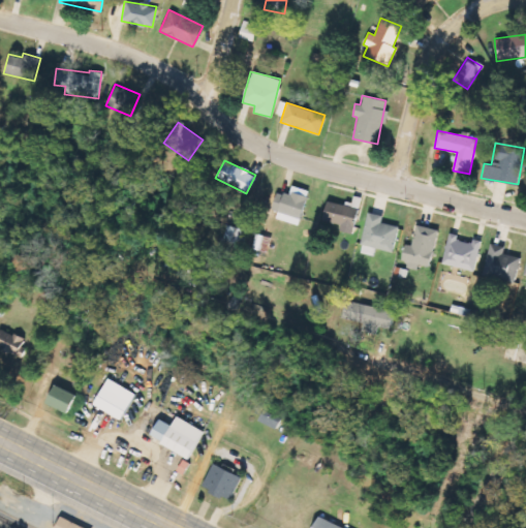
[(271,211),(300,218),(306,197),(276,189),(271,211)]
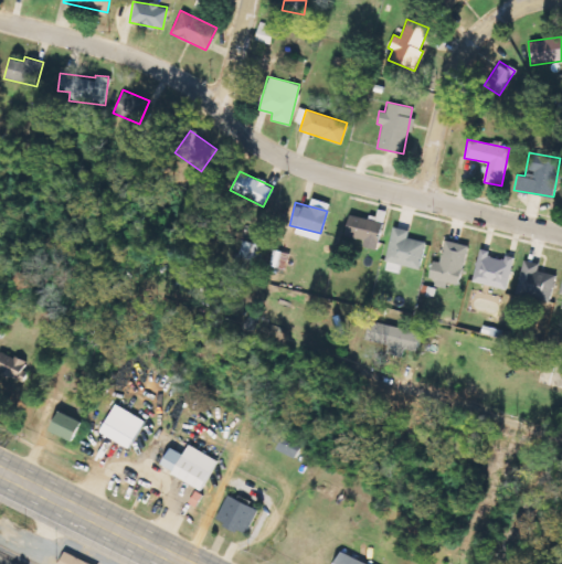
[(375,246),(382,223),(349,214),(343,237),(375,246)]
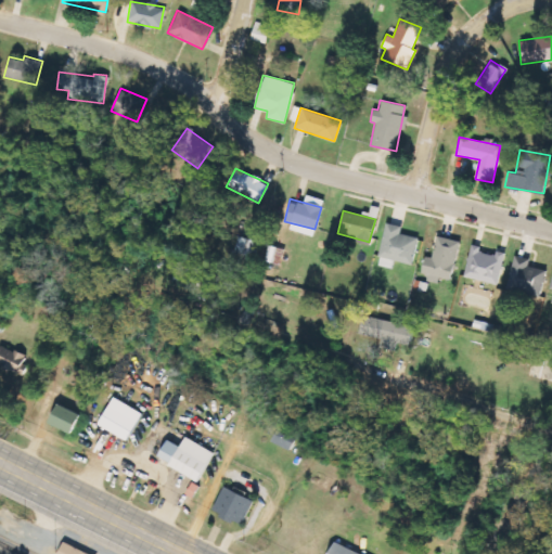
[(399,234),(401,226),(385,222),(376,266),(390,268),(393,260),(411,265),(416,237),(399,234)]
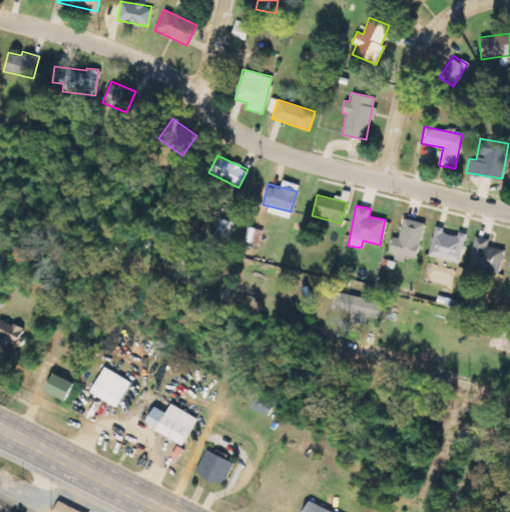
[(424,222),(403,217),(398,237),(392,236),(388,257),(404,261),(405,257),(416,260),(424,222)]
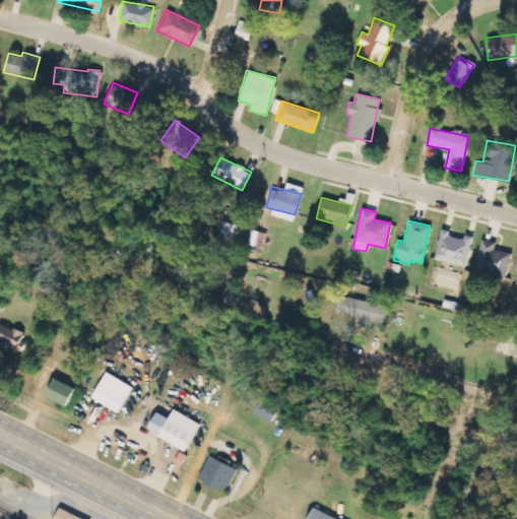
[(241,224),(221,221),(218,243),(238,246),(241,224)]
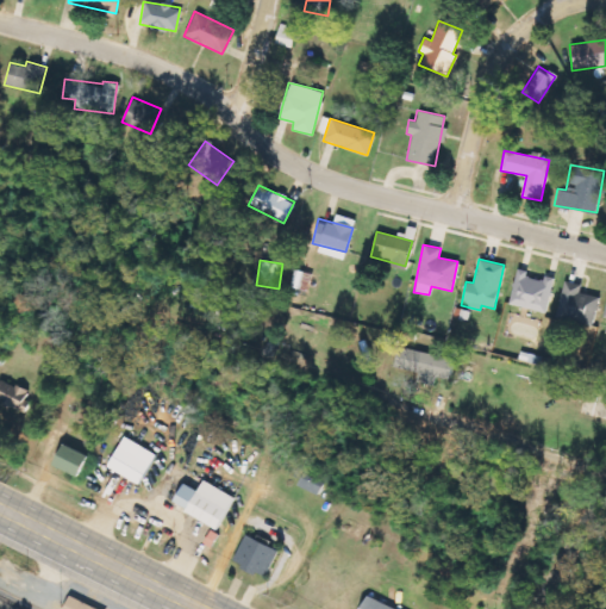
[(547,312),(553,279),(514,272),(508,305),(547,312)]
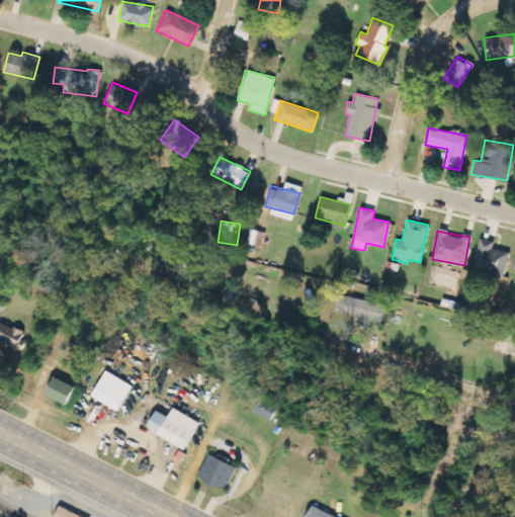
[(503,275),(508,252),(492,249),(494,241),(479,238),(471,268),(503,275)]
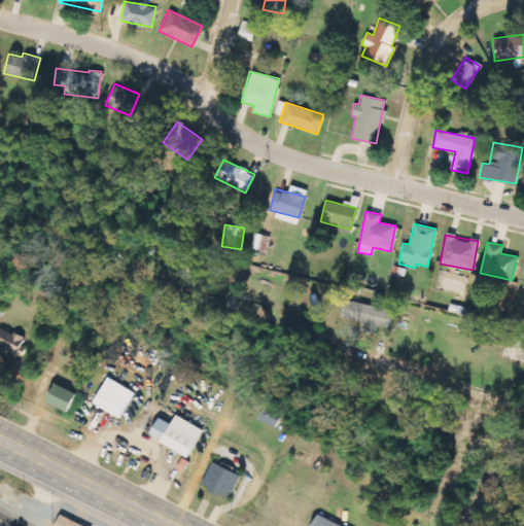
[(375,325),(388,327),(391,308),(343,301),(341,317),(360,320),(359,329),(374,331),(375,325)]
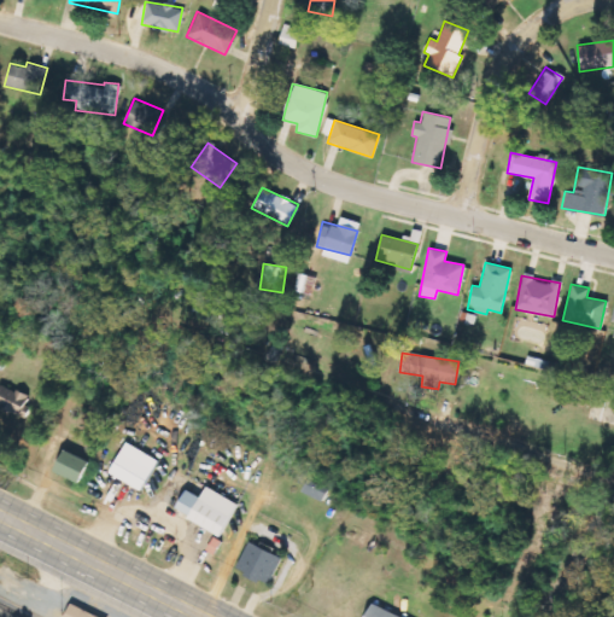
[(31,397),(3,384),(0,389),(0,405),(22,415),(31,397)]
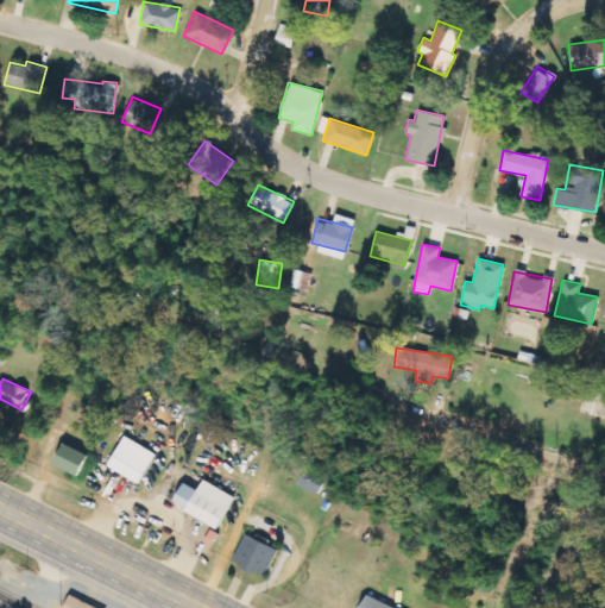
[(153,451),(120,436),(106,469),(139,483),(153,451)]
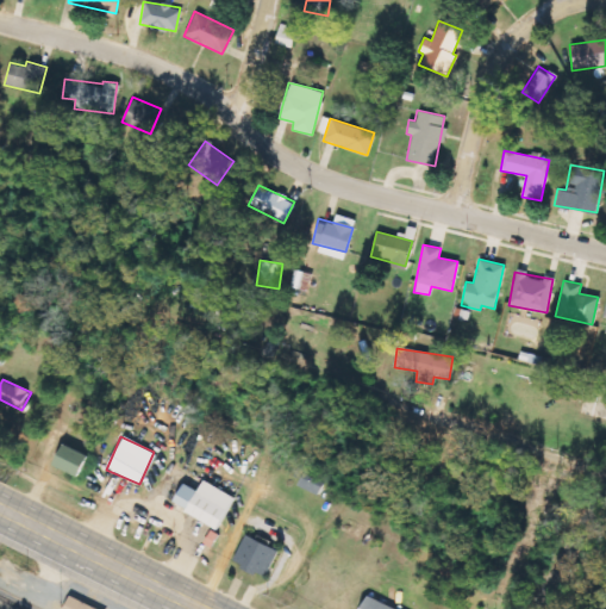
[(88,457),(62,443),(52,464),(77,477),(88,457)]
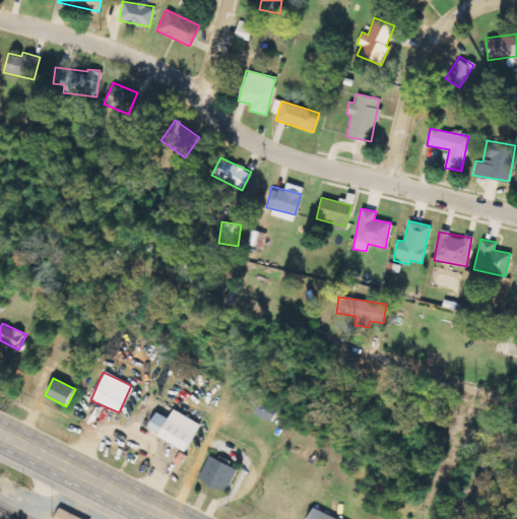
[(269,422),(273,412),(255,404),(251,413),(269,422)]
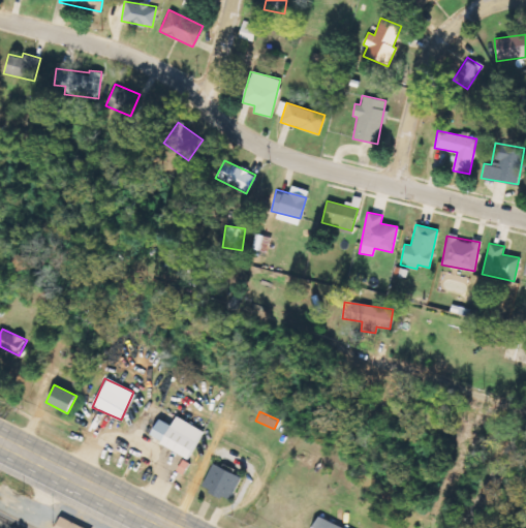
[(202,429),(175,417),(172,425),(158,420),(149,439),(190,456),(202,429)]
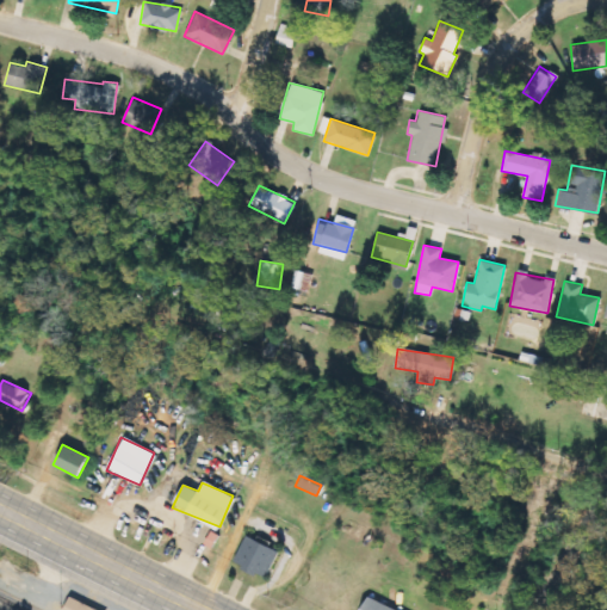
[(264,578),(277,550),(245,535),(231,562),(264,578)]
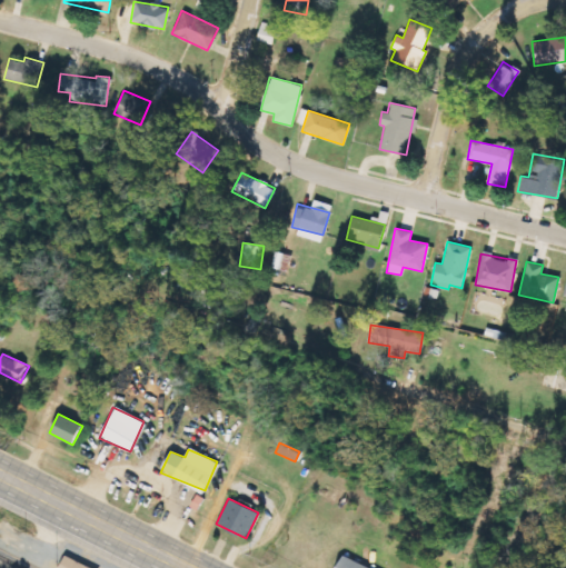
[(91,567),(65,555),(58,567),(91,567)]
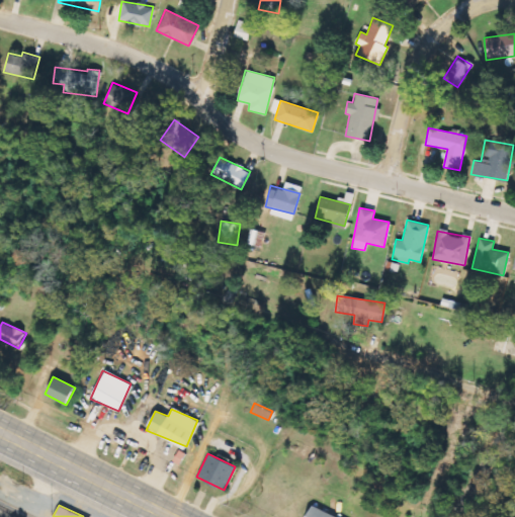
[(306,516),(334,516),(310,507),(306,516)]
